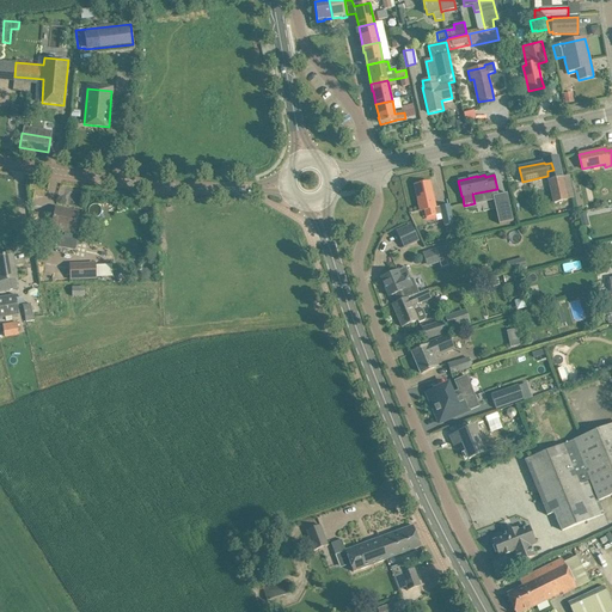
[(563,176),(548,178),(554,203),(568,201),(563,176)]
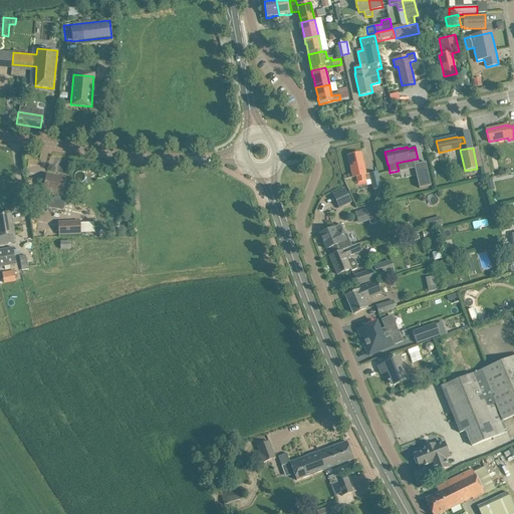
[(358,182),(366,181),(360,154),(348,156),(352,178),(357,177),(358,182)]
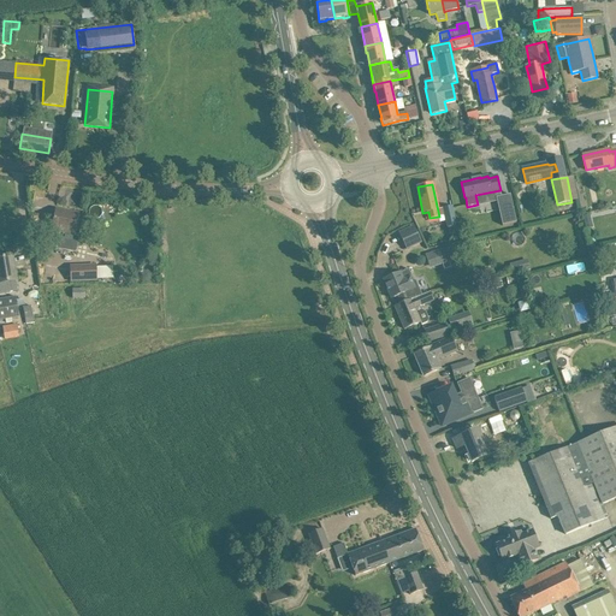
[(510,195),(496,197),(502,226),(516,223),(511,200),(510,195)]
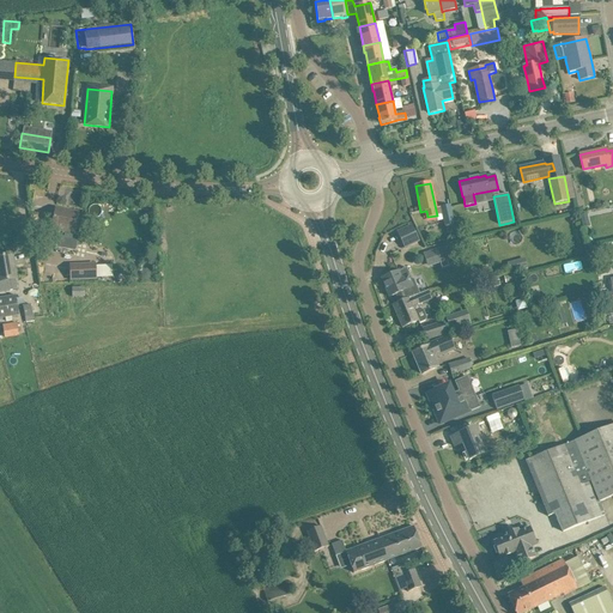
[(444,225),(454,223),(450,204),(439,206),(444,225)]
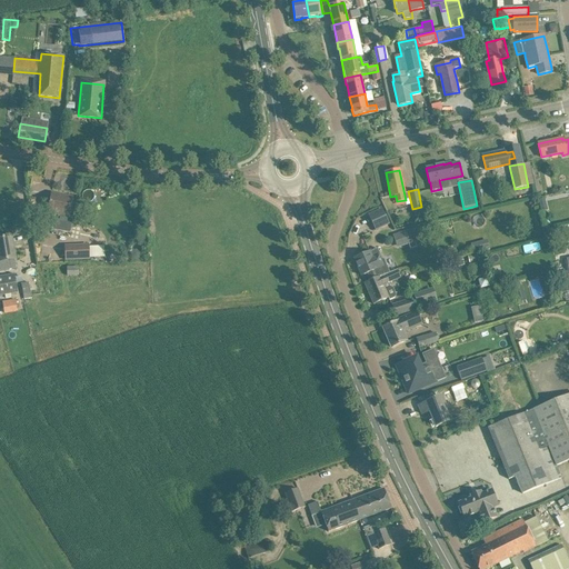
[(69,217),(72,198),(52,195),(48,212),(56,215),(52,230),(70,233),(72,220),(68,219),(68,217),(69,217)]
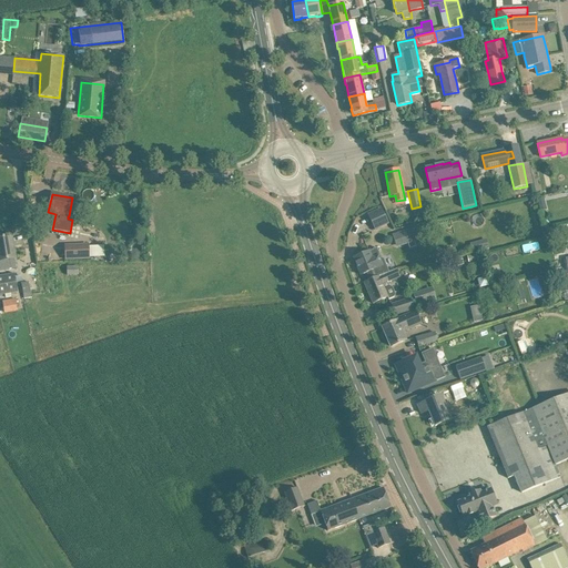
[(389,224),(382,209),(367,215),(375,231),(389,224)]
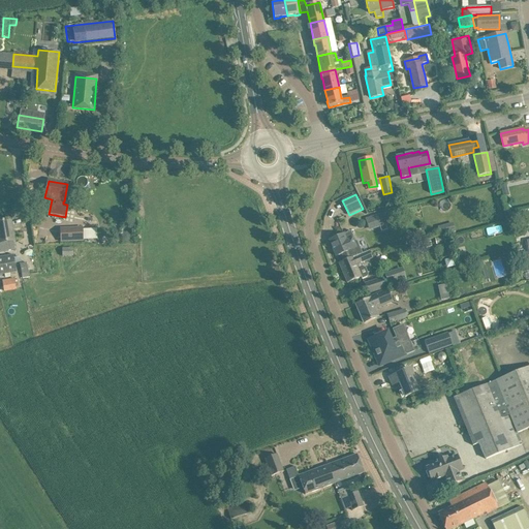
[(387,211),(366,218),(369,229),(391,222),(387,211)]
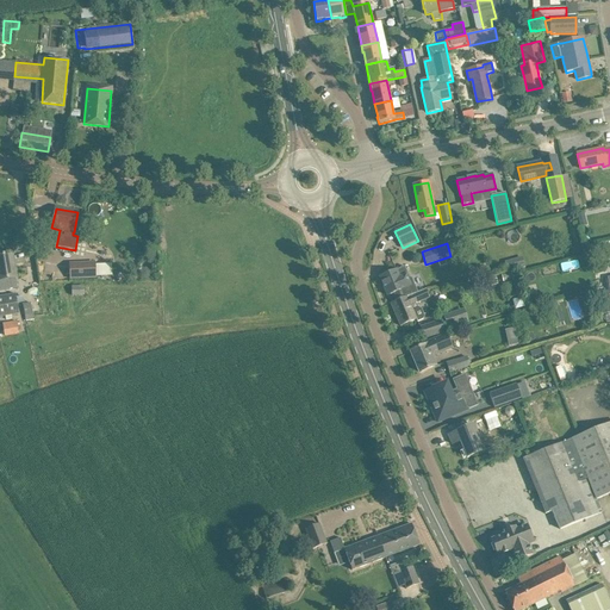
[(0,281),(16,279),(12,254),(0,255),(0,281)]
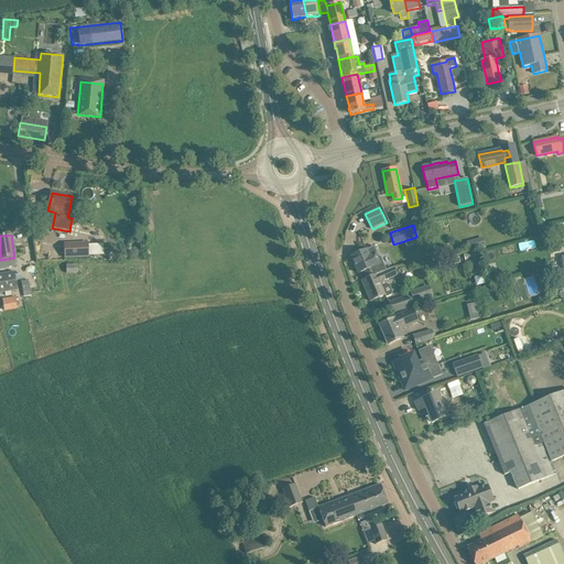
[(65,245),(65,258),(88,257),(88,243),(65,245)]
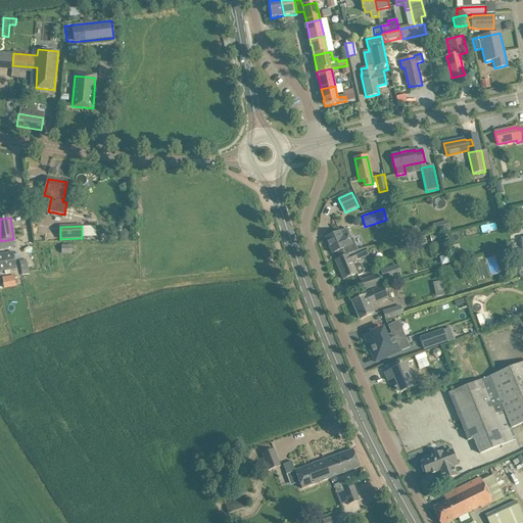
[(353,243),(352,240),(350,239),(346,229),(339,232),(335,234),(326,238),(332,253),(338,251),(341,257),(358,251),(353,243)]
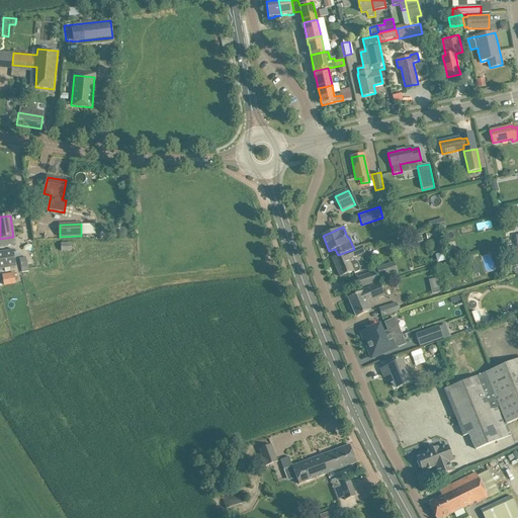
[(440,240),(429,244),(433,256),(444,252),(440,240)]
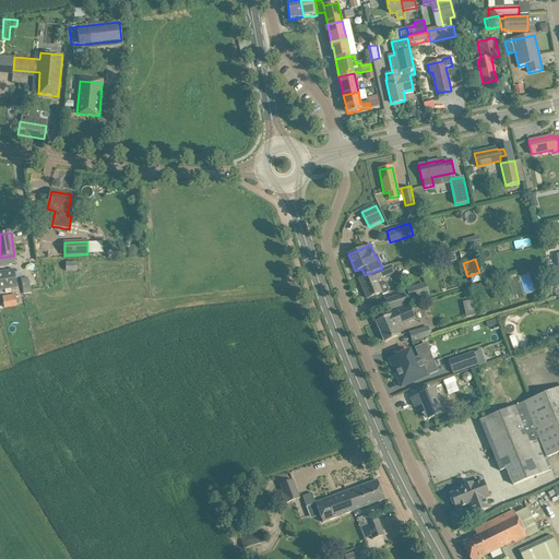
[(66,272),(76,271),(76,262),(66,262),(66,272)]
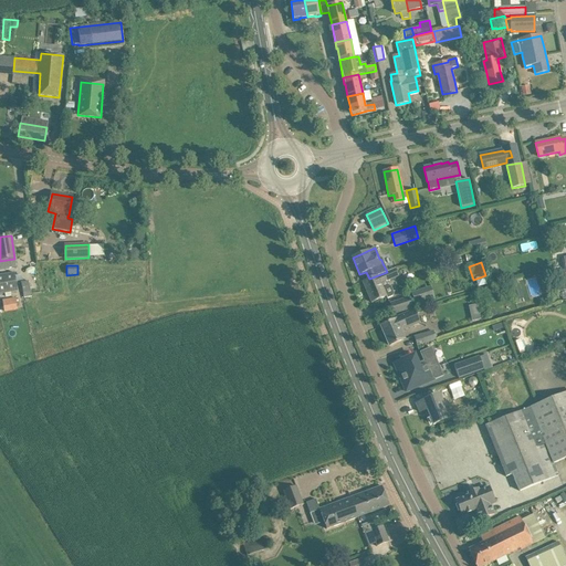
[(396,269),(387,272),(369,279),(363,282),(371,303),(387,296),(388,299),(392,296),(394,294),(390,286),(387,284),(386,282),(399,276),(396,269)]
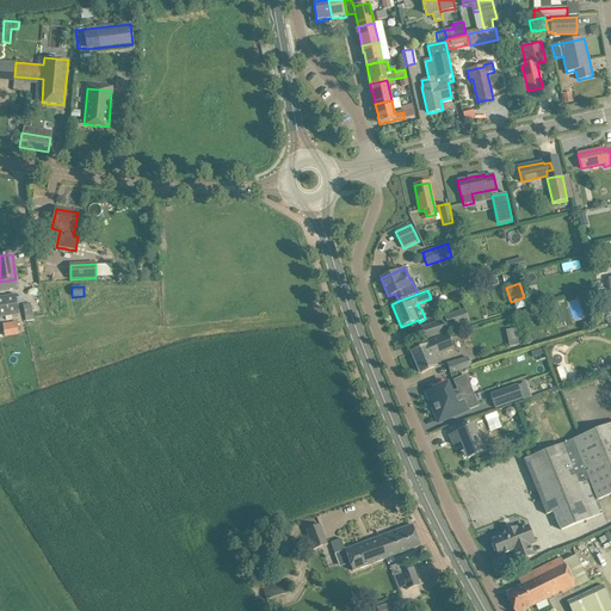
[(0,319),(19,316),(16,295),(0,297),(0,319)]
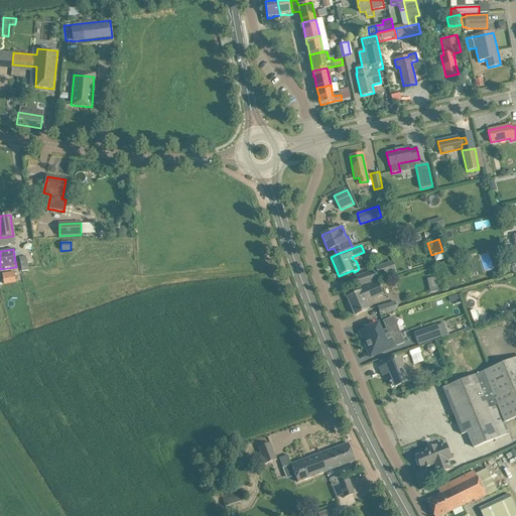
[(478,272),(474,259),(467,261),(471,274),(478,272)]
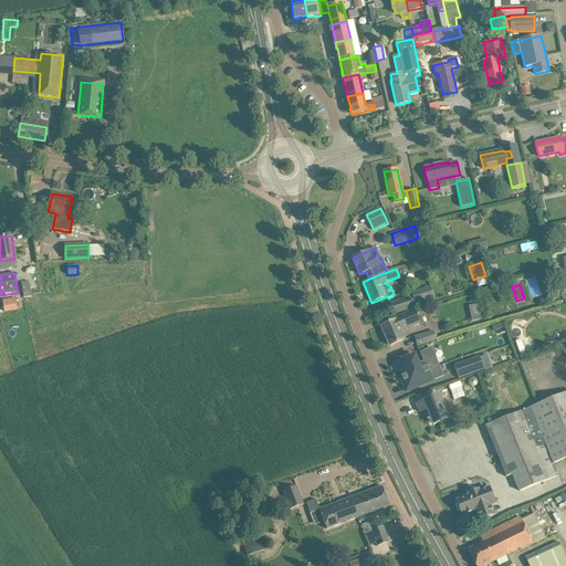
[(392,313),(411,307),(408,295),(389,301),(392,313)]
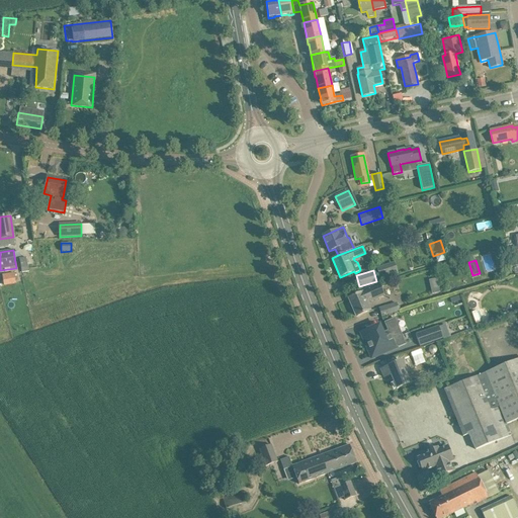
[(4,287),(16,285),(14,274),(2,276),(4,287)]
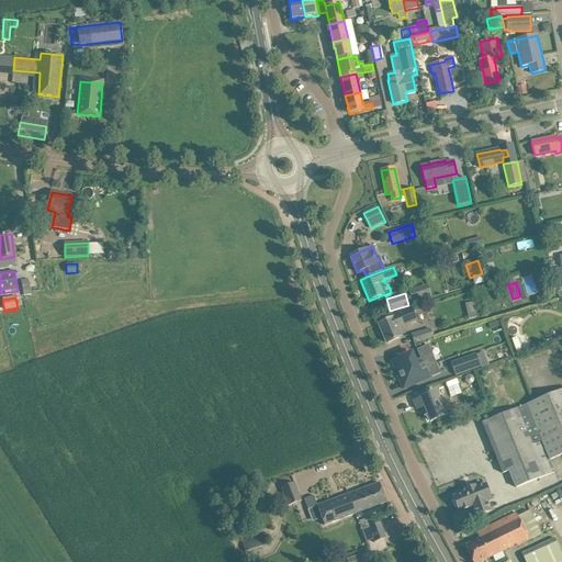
[(463,304),(467,319),(475,317),(472,302),(463,304)]
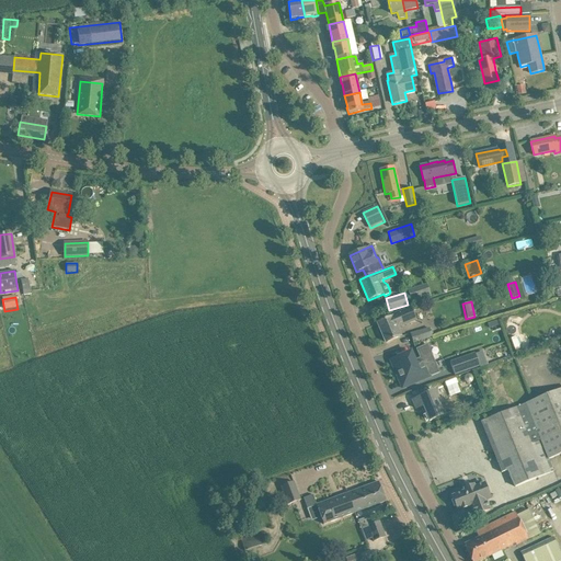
[(392,317),(388,319),(378,323),(386,343),(401,336),(398,328),(416,320),(411,307),(391,315),(392,317)]
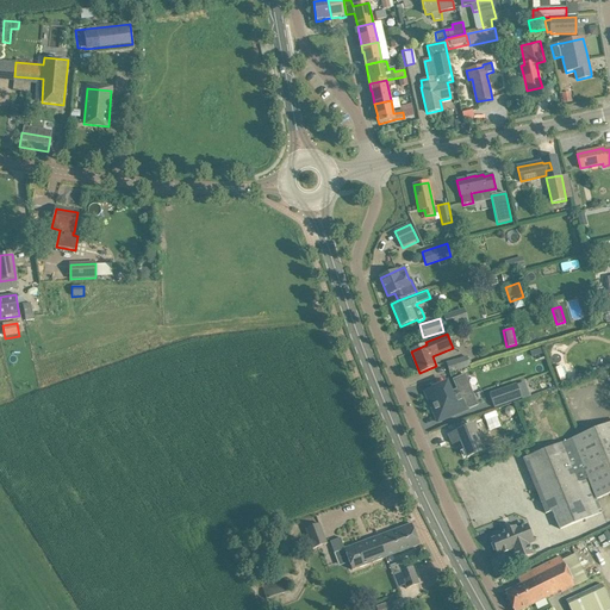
[(541,368),(548,366),(542,348),(526,353),(527,359),(537,355),(541,368)]
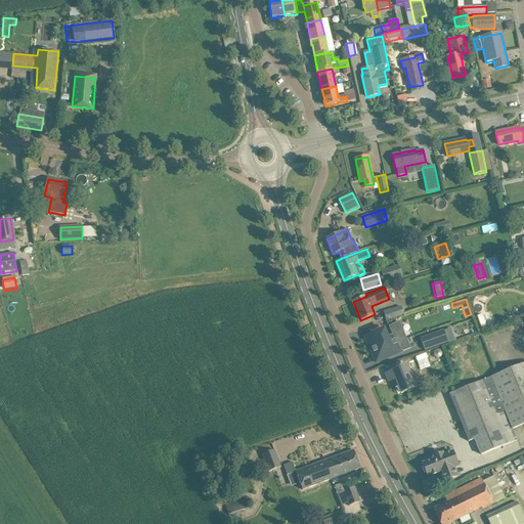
[(385,318),(403,313),(401,304),(383,310),(385,318)]
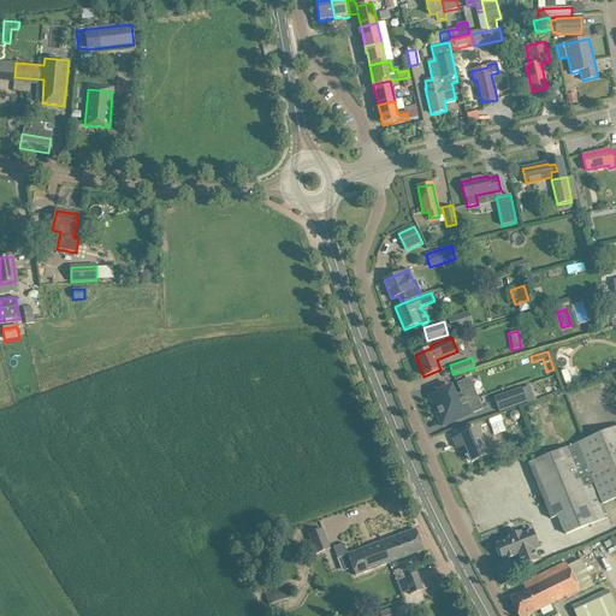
[(451,386),(432,395),(438,409),(434,410),(442,426),(483,409),(469,379),(457,384),(462,394),(455,396),(451,386)]
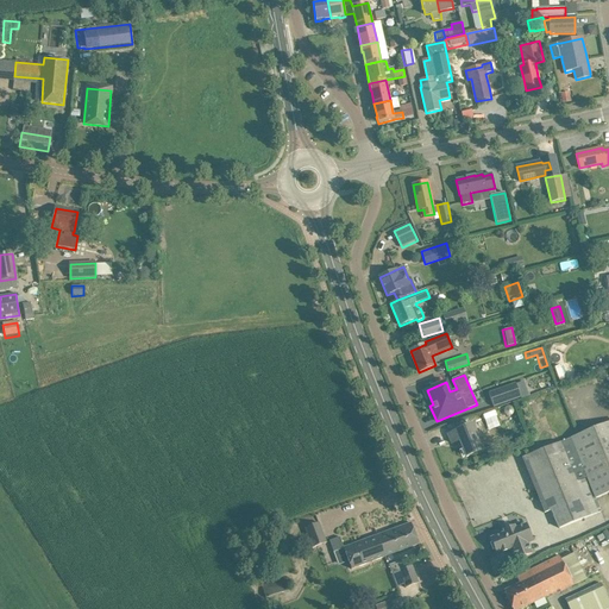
[(520,381),(515,383),(514,381),(488,390),(493,406),(520,396),(520,397),(525,395),(520,381)]
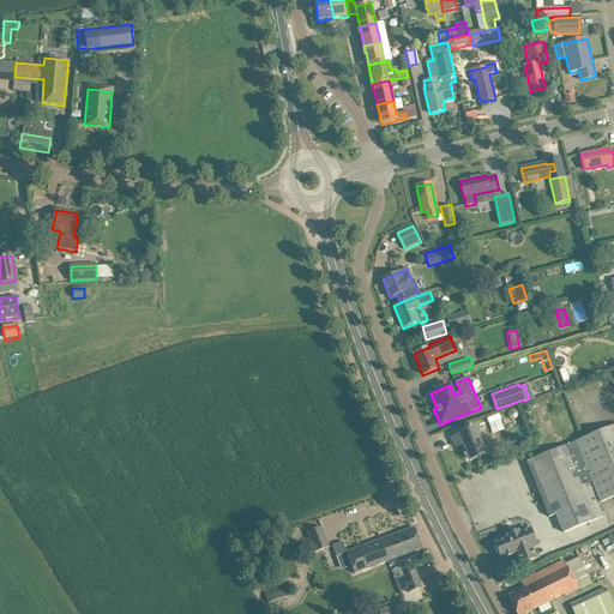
[(549,517),(557,515),(564,533),(575,529),(606,516),(601,503),(613,497),(613,425),(565,446),(527,462),(527,463),(529,462),(551,516),(549,517)]
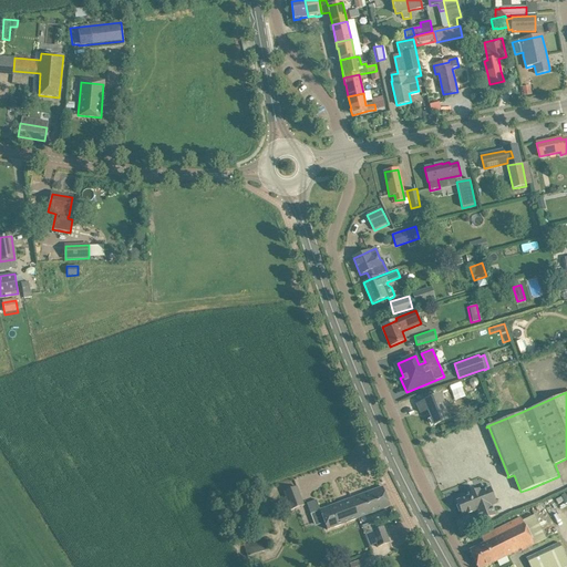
[(418,405),(421,413),(428,410),(434,425),(449,420),(440,395),(418,405)]
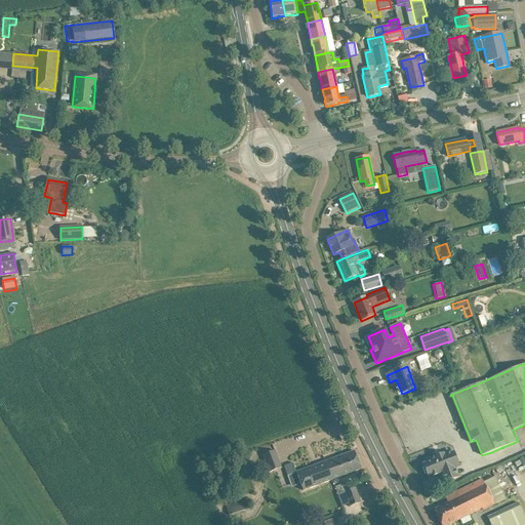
[(269,473),(273,472),(281,468),(275,450),(261,455),(269,473)]
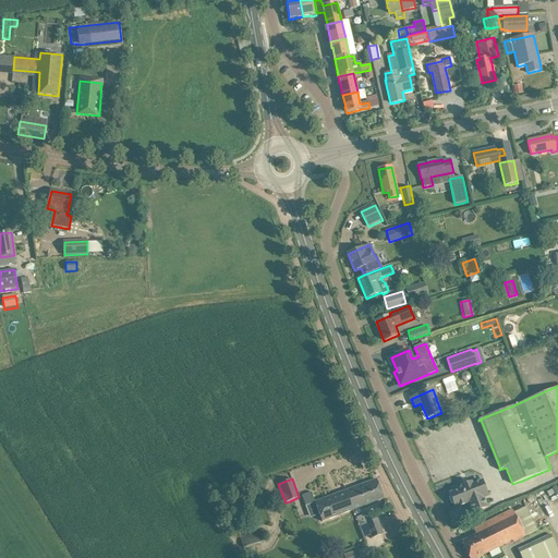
[(328,497),(316,502),(320,512),(320,513),(324,522),(336,518),(352,511),(351,510),(374,502),(384,499),(376,480),(373,481),(366,483),(344,492),(328,497)]
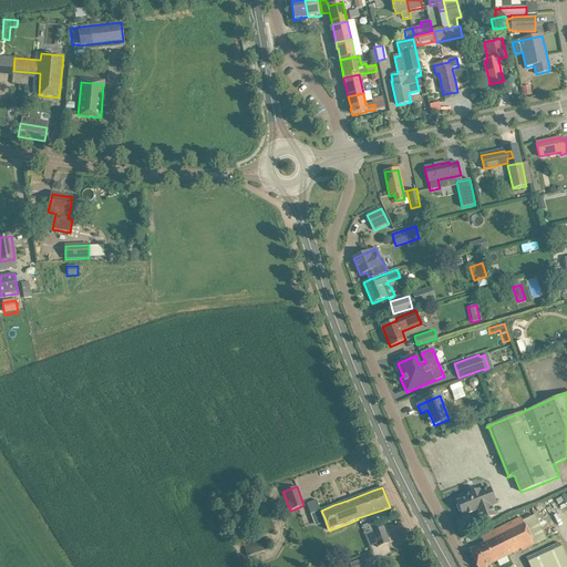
[(480,493),(478,491),(468,494),(470,496),(456,502),(463,517),(476,512),(480,522),(495,515),(492,506),(496,504),(490,488),(480,493)]
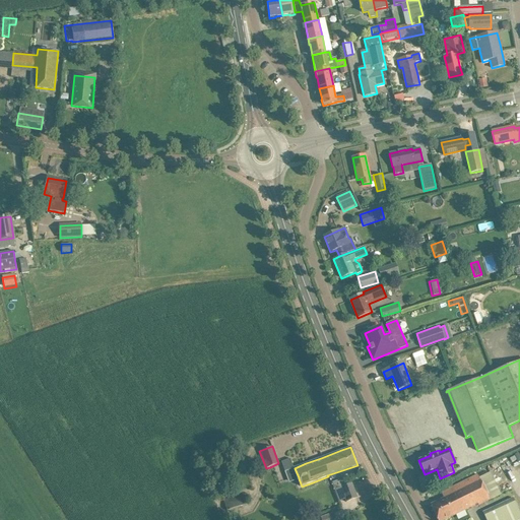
[(444,499),(430,505),(437,519),(444,519),(477,504),(478,506),(490,500),(477,475),(441,494),(444,499)]
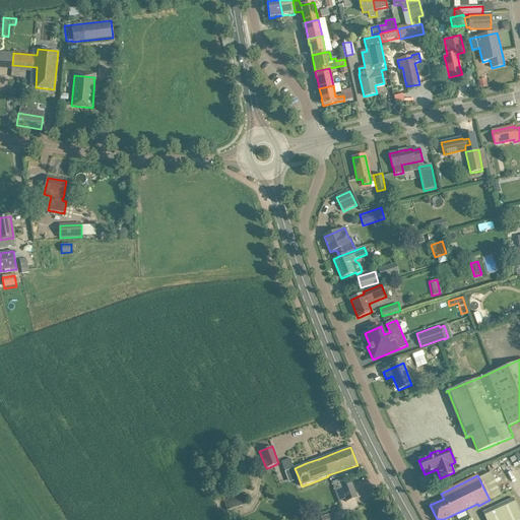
[(339,479),(331,482),(332,483),(334,490),(340,488),(343,498),(344,500),(345,503),(358,498),(351,483),(347,484),(345,478),(340,480),(339,479)]
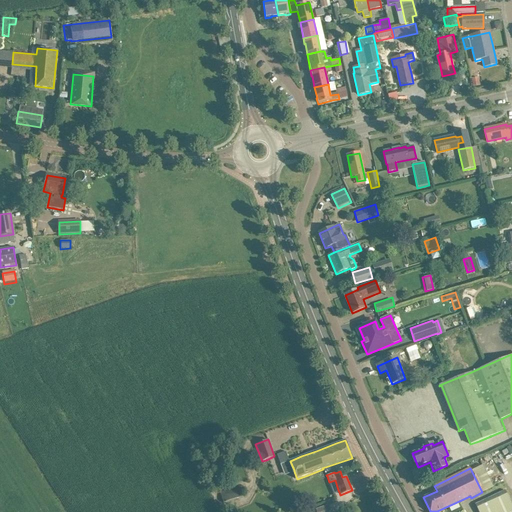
[(222,502),(242,496),(239,486),(219,492),(222,502)]
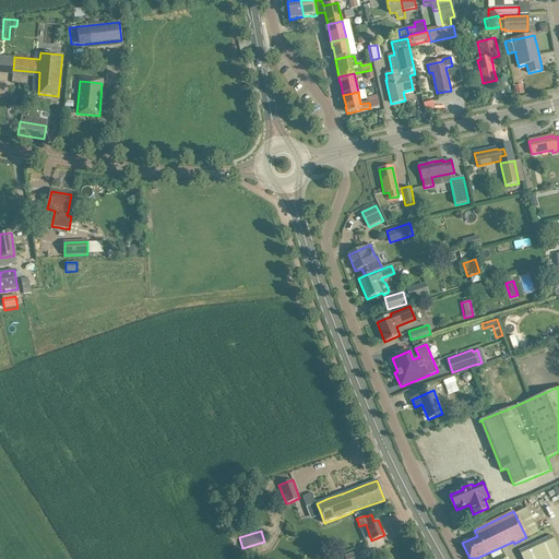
[(522,558),(554,558),(558,557),(558,551),(550,534),(518,548),(522,558)]
